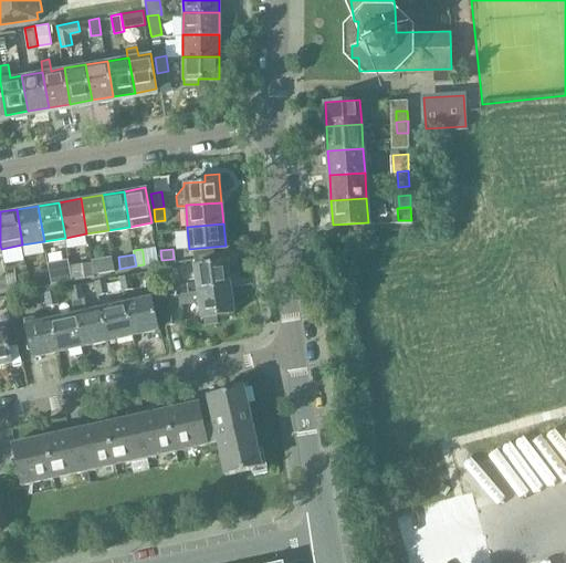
[(113,258),(92,261),(93,272),(115,269),(113,258)]
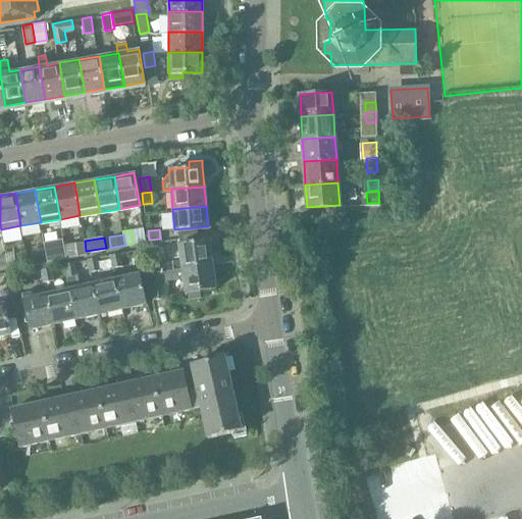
[(145,272),(149,272),(212,263),(211,253),(213,253),(211,243),(210,243),(209,240),(178,244),(180,260),(160,263),(144,264),(145,272)]
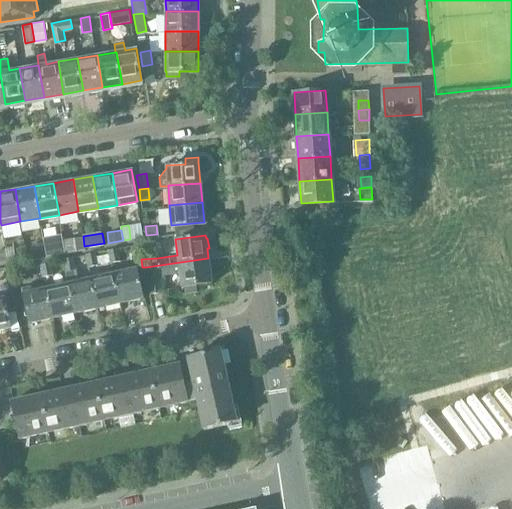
[(84,246),(83,236),(75,237),(77,248),(84,246)]
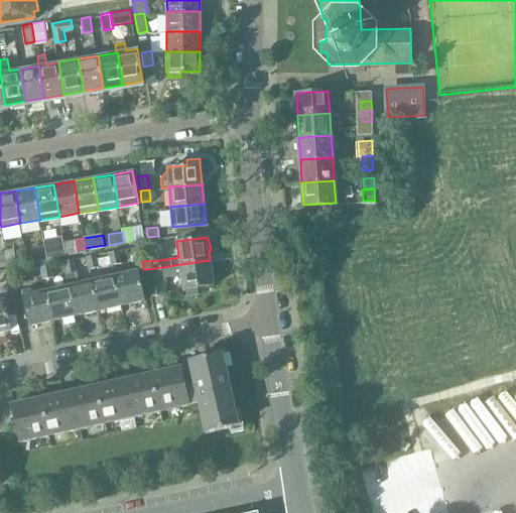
[(42,243),(32,245),(33,255),(43,253),(42,243)]
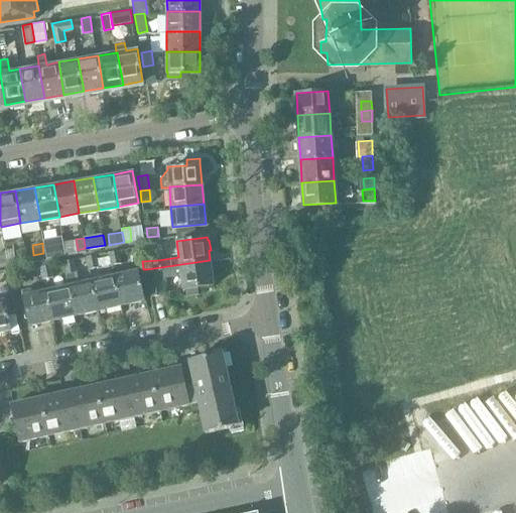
[(12,247),(0,249),(0,259),(14,257),(12,247)]
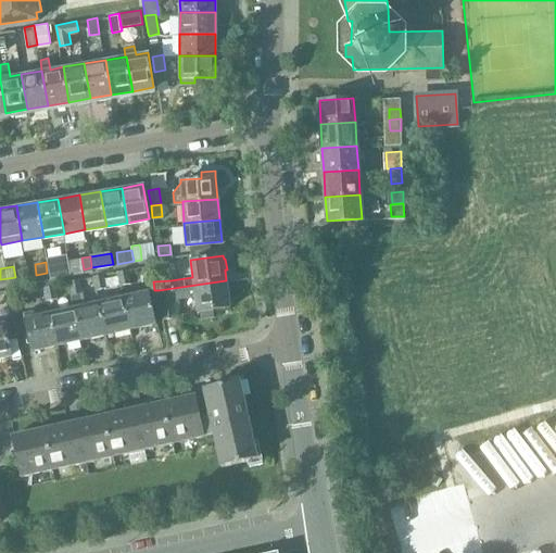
[(127,267),(117,269),(121,284),(130,281),(127,267)]
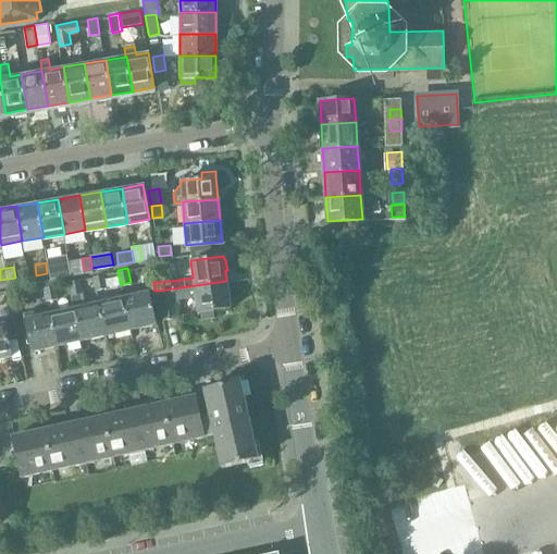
[(102,273),(94,275),(96,290),(106,287),(102,273)]
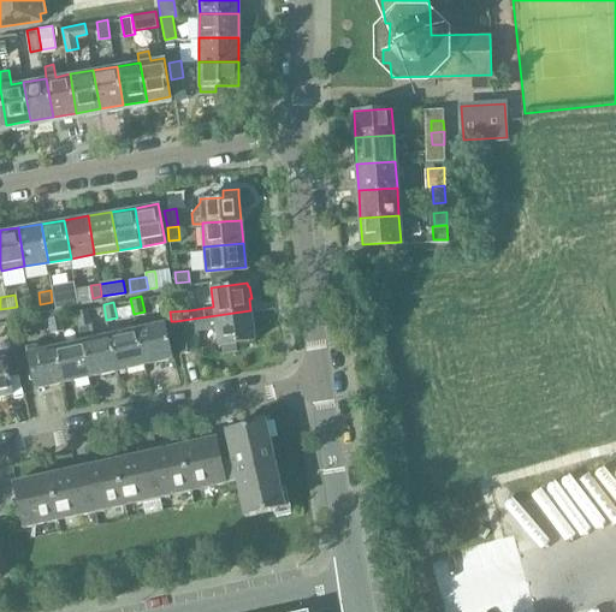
[(46,309),(33,310),(34,320),(47,319),(46,309)]
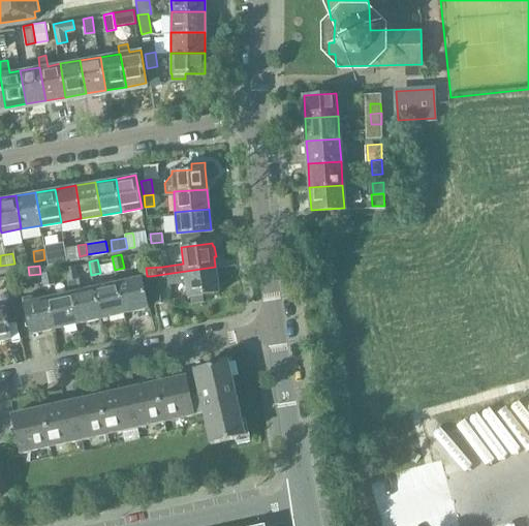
[(215,267),(151,276),(154,302),(167,300),(165,283),(186,280),(188,296),(190,295),(191,301),(204,300),(203,294),(218,290),(218,287),(220,287),(218,277),(217,277),(215,267)]
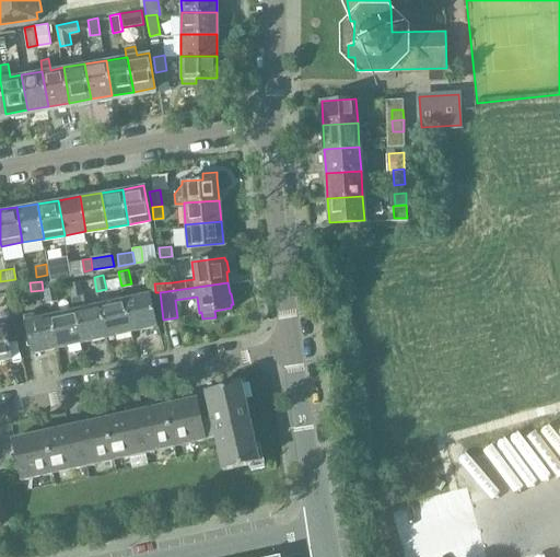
[(83,297),(82,285),(73,286),(76,298),(83,297)]
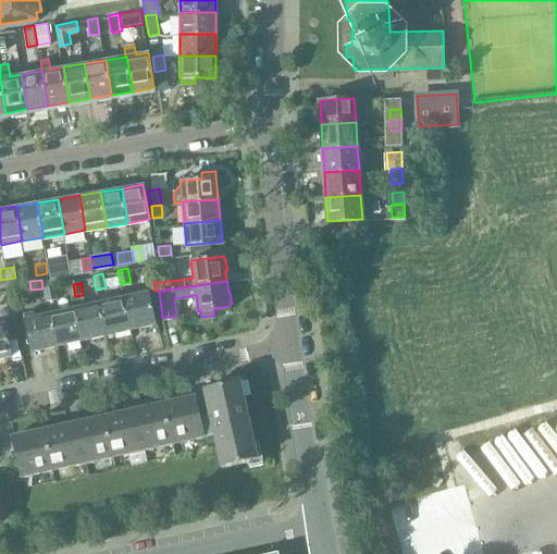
[(57,300),(56,288),(47,291),(49,302),(57,300)]
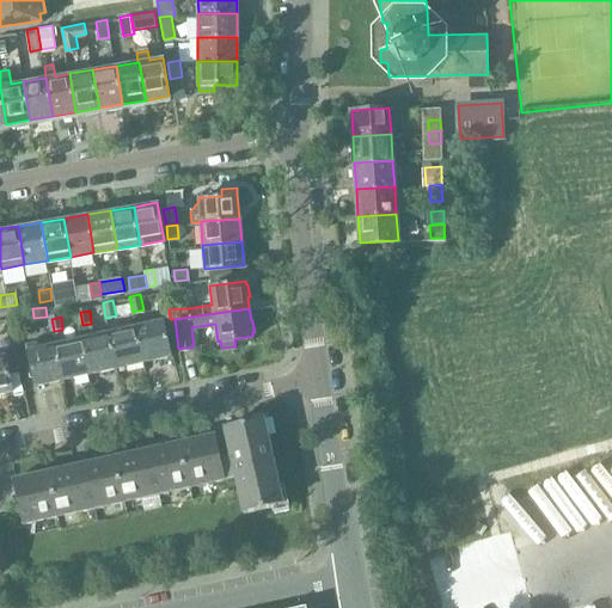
[(163,319),(136,325),(144,361),(171,355),(163,319)]
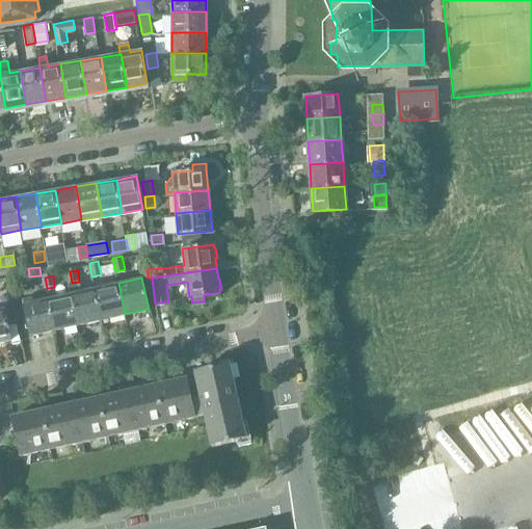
[(118,283),(95,288),(101,319),(125,314),(118,283)]
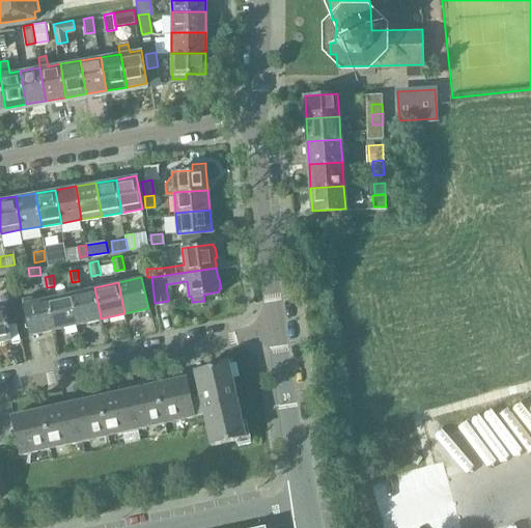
[(78,292),(71,294),(78,324),(101,318),(94,287),(78,292)]
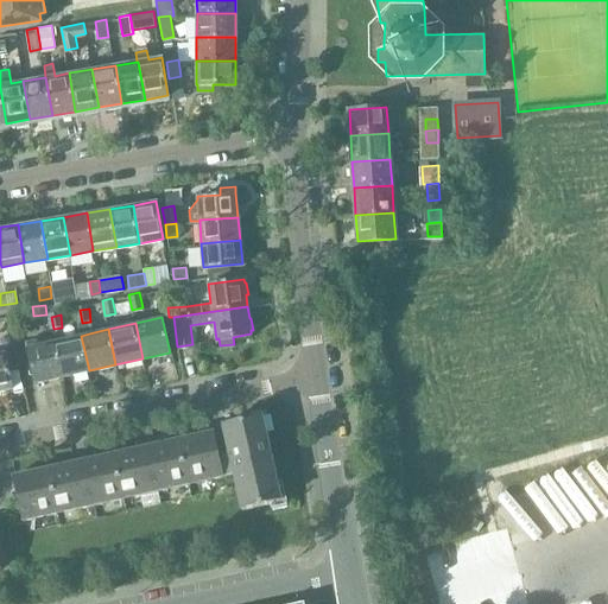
[(81,336),(54,341),(62,376),(89,370),(81,336)]
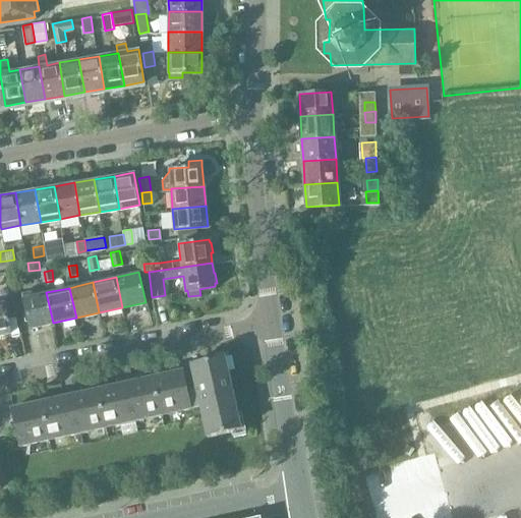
[(53,323),(46,292),(33,295),(32,290),(21,292),(30,328),(53,323)]
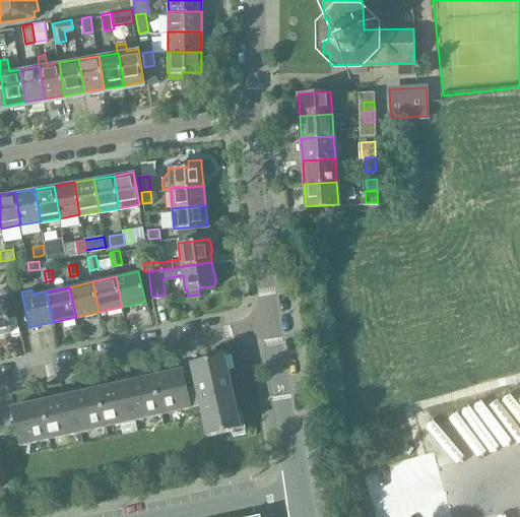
[(0,333),(10,331),(4,302),(0,302),(0,333)]
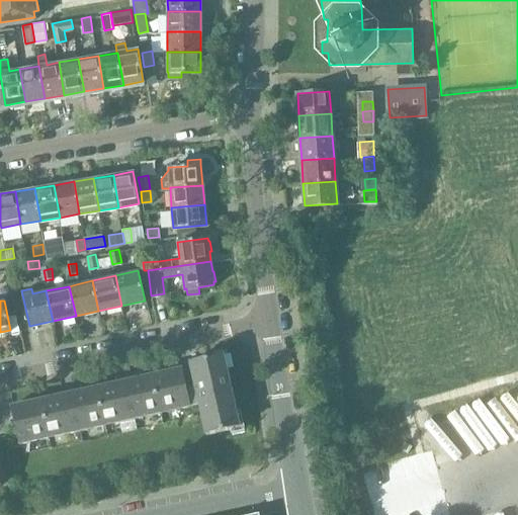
[(189,361),(195,387),(186,389),(190,405),(198,403),(205,433),(239,426),(223,354),(189,361)]
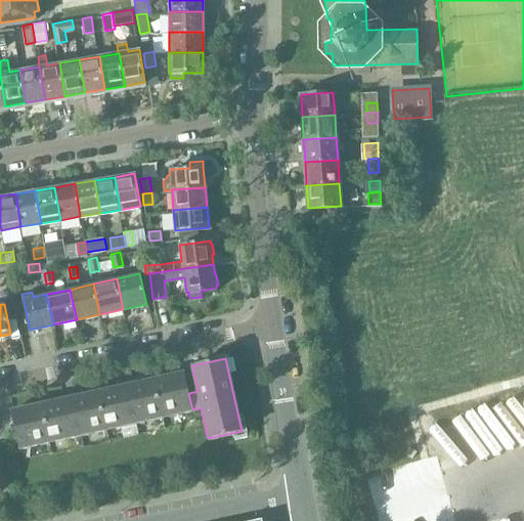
[(183,372),(155,378),(163,416),(192,409),(188,393),(183,372)]
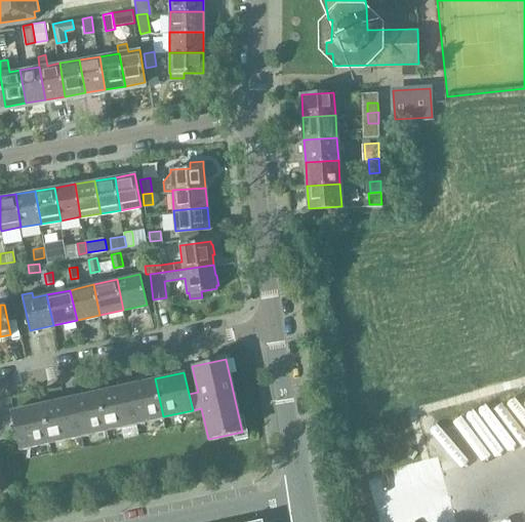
[(155,378),(126,385),(134,424),(163,416),(155,378)]
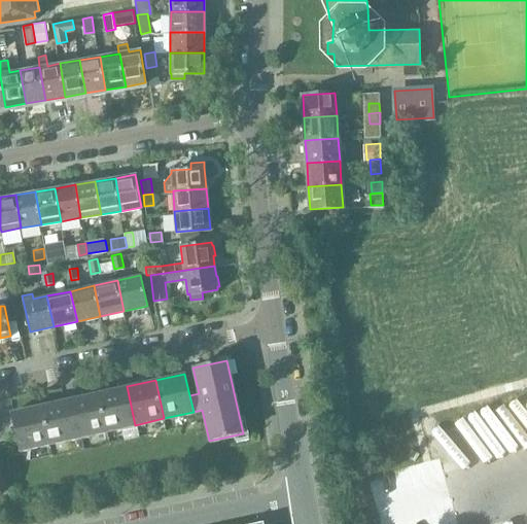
[(127,386),(98,393),(106,431),(135,425),(127,386)]
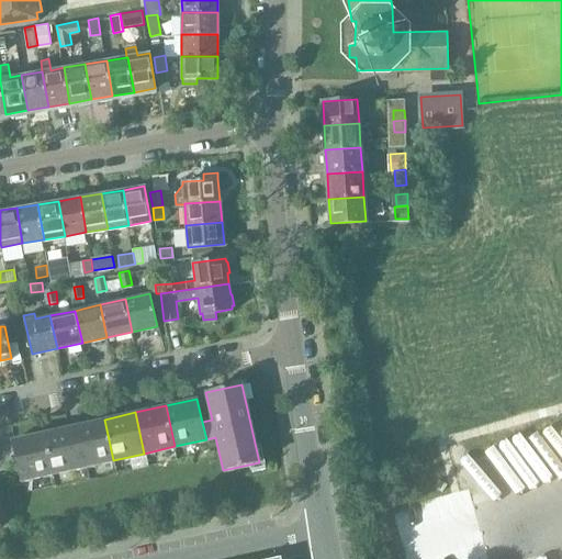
[(104,420),(74,426),(82,467),(113,460),(104,420)]
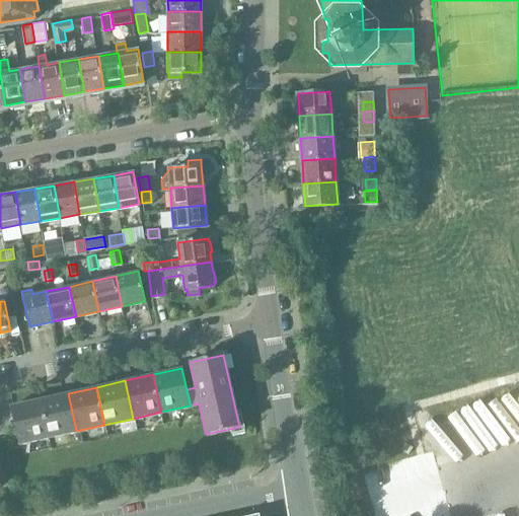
[(68,393),(40,399),(48,437),(76,431),(68,393)]
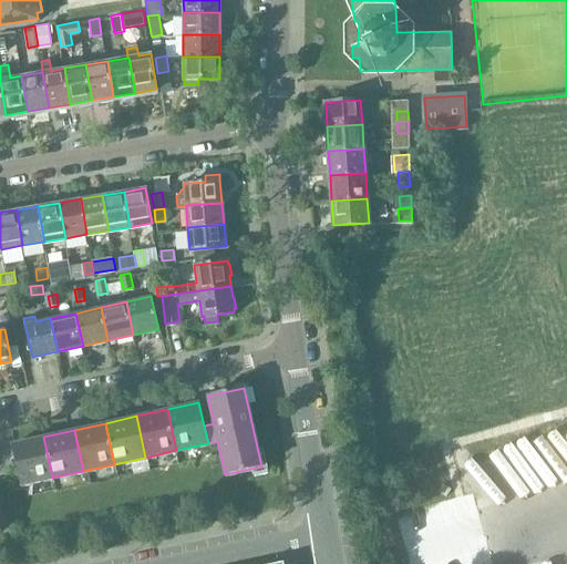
[(52,478),(43,437),(12,443),(11,442),(7,443),(9,452),(13,451),(21,485),(52,478)]
